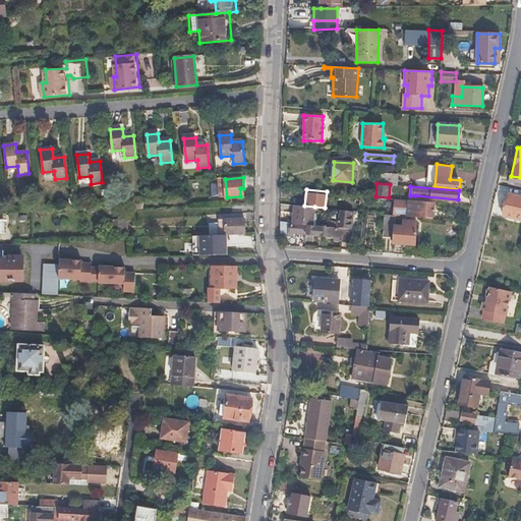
[(520,218),(520,195),(508,193),(503,214),(520,218)]
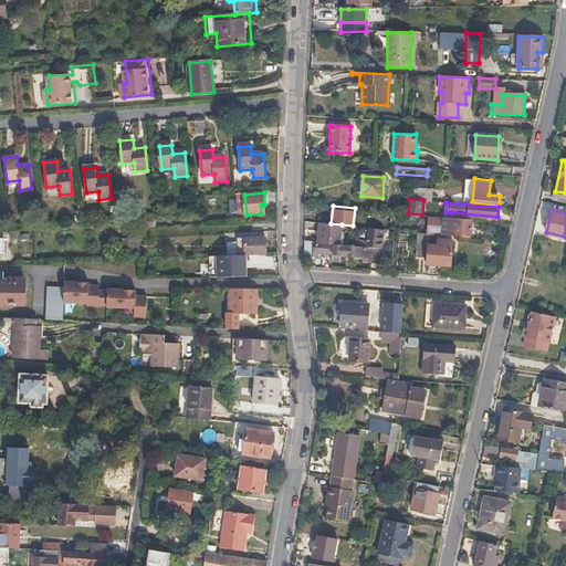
[(471,234),(472,219),(451,218),(430,216),(429,232),(462,236),(463,234),(471,234)]
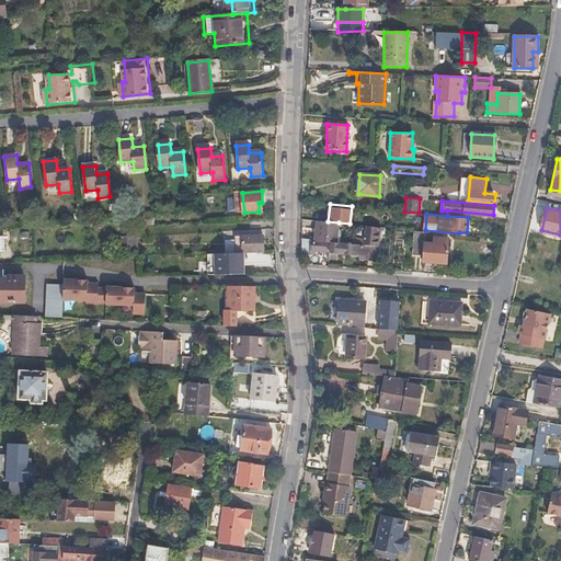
[(336,242),(339,222),(328,221),(319,220),(318,240),(331,241),(336,242)]
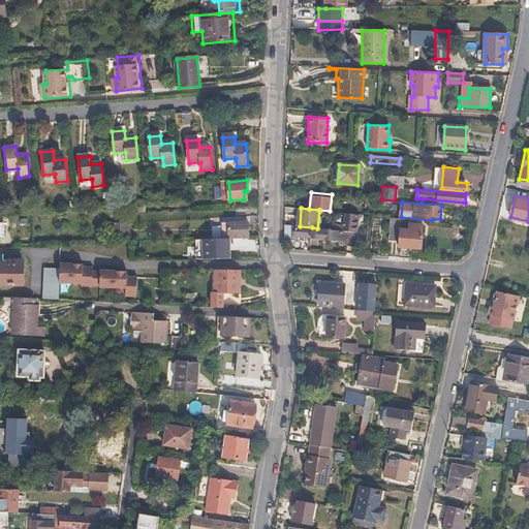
[(354,231),(356,213),(343,212),(342,230),(354,231)]
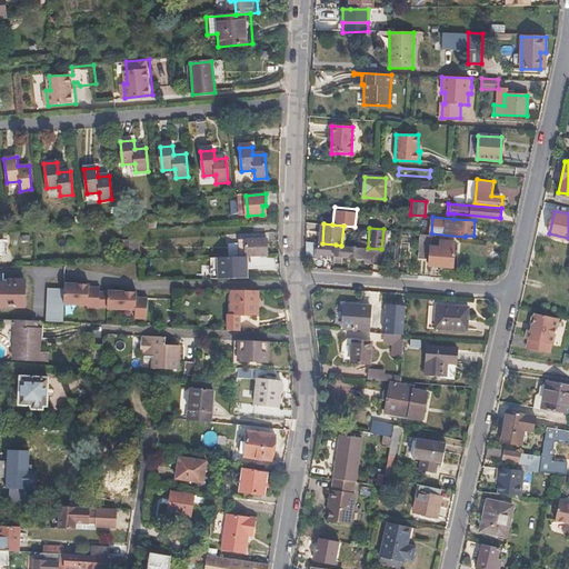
[(453,267),(456,240),(440,239),(439,247),(430,246),(431,233),(420,232),(418,259),(429,259),(429,265),(453,267)]
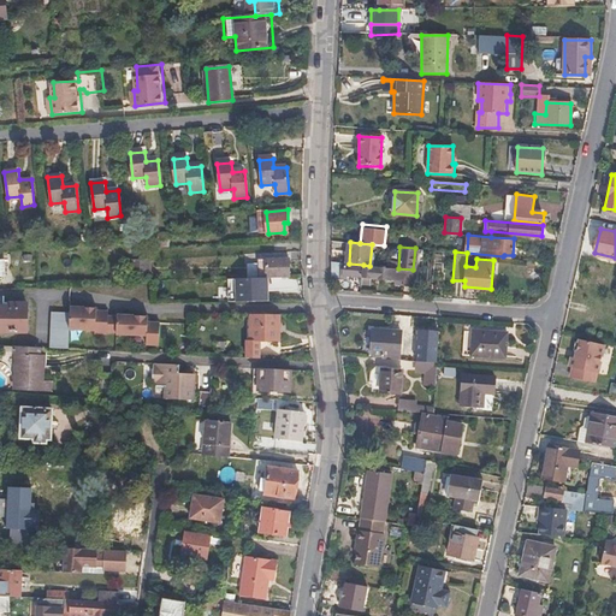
[(290,277),(290,258),(267,258),(267,260),(267,278),(290,277)]
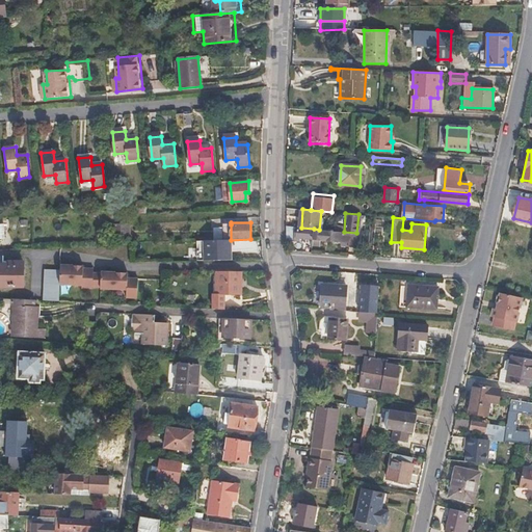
[(132,240),(131,224),(123,224),(124,240),(132,240)]
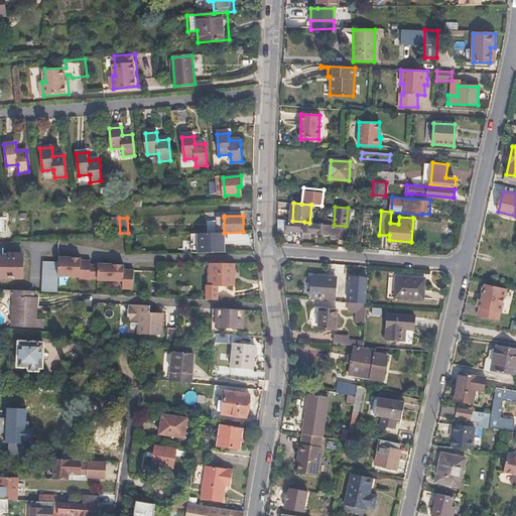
[(278,233),(282,234),(292,234),(292,230),(303,230),(304,222),(292,221),(291,221),(289,220),(278,219),(278,229),(278,233)]
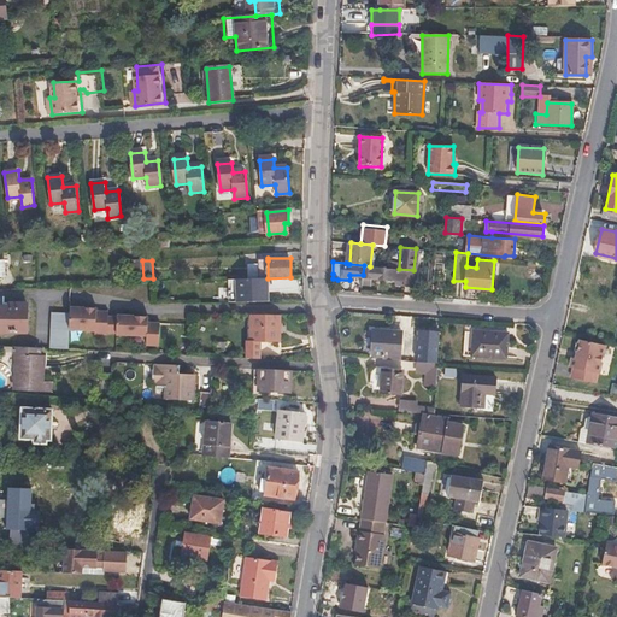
[(415,286),(416,270),(413,270),(399,269),(392,268),(370,266),(364,265),(363,275),(362,283),(371,285),(372,276),(395,278),(395,283),(406,283),(406,286),(415,286)]
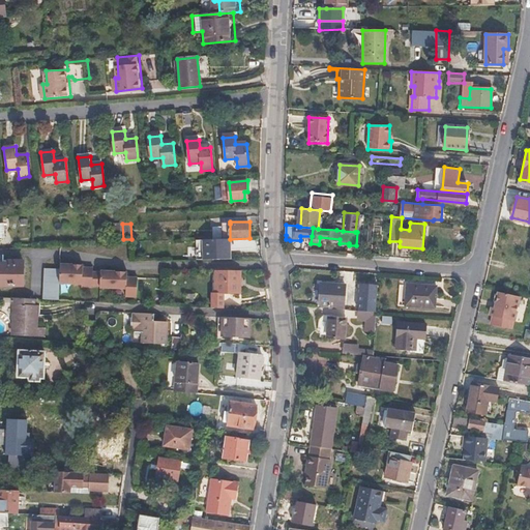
[(230,259),(230,239),(204,240),(205,260),(230,259)]
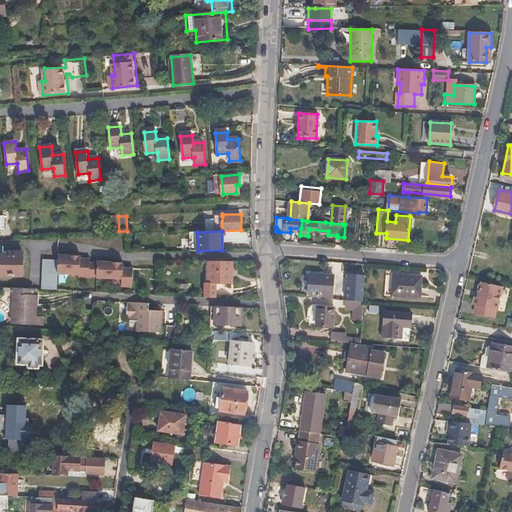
[(26,276),(26,252),(14,252),(14,255),(2,256),(3,276),(26,276)]
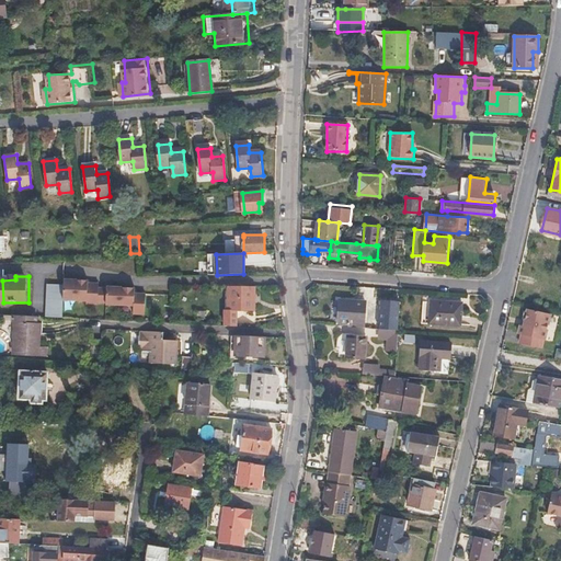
[(65,278),(65,299),(88,300),(88,302),(99,304),(99,302),(107,302),(107,304),(135,305),(134,313),(146,313),(147,294),(136,293),(136,287),(107,286),(107,287),(100,287),(100,283),(89,282),(89,279),(65,278)]
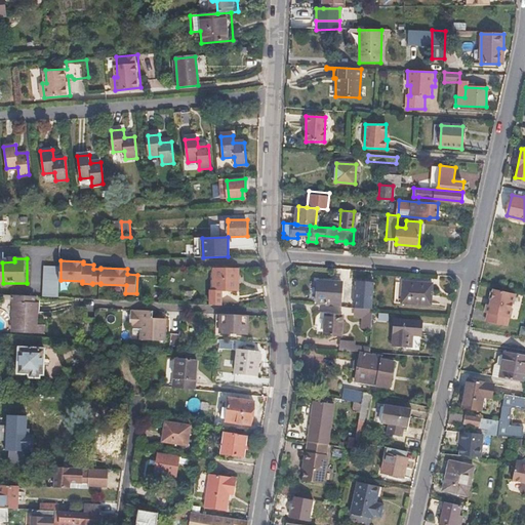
[(237,296),(237,269),(214,268),(214,295),(237,296)]
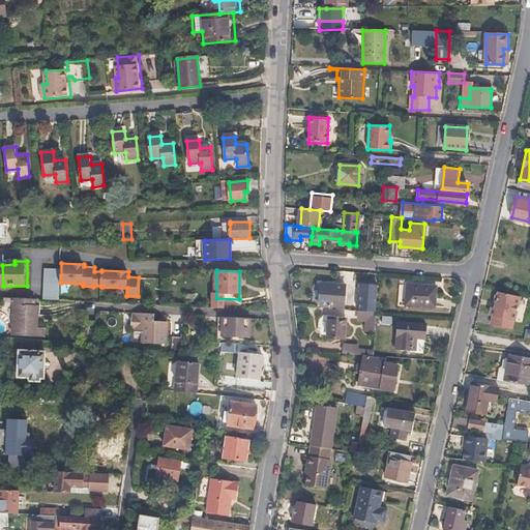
[(343,311),(344,284),(334,284),(320,283),(319,305),(339,306),(339,310),(343,311)]
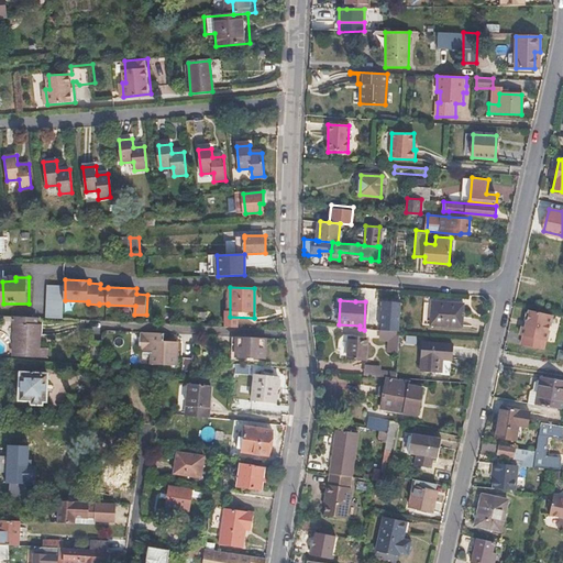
[(399,332),(401,304),(388,302),(385,331),(399,332)]
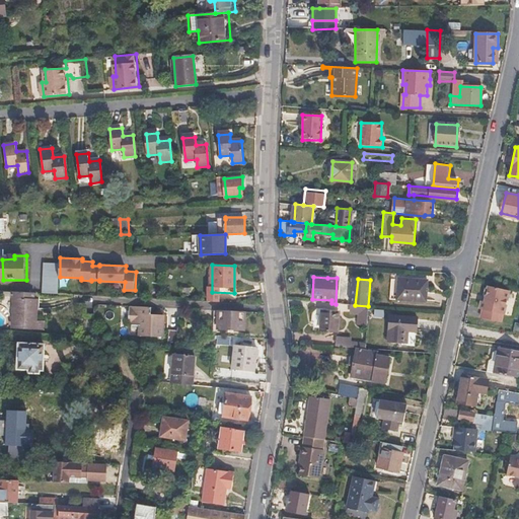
[(427,301),(428,280),(414,279),(413,280),(399,279),(397,299),(427,301)]
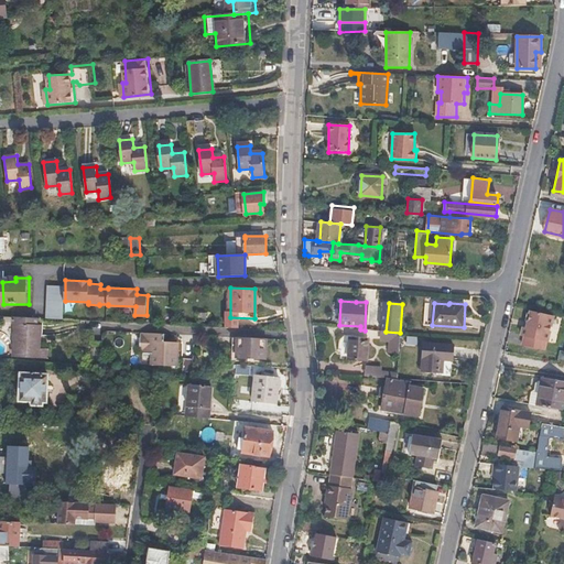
[(553,315),(530,310),(525,312),(524,320),(527,323),(525,327),(523,326),(521,335),(524,336),(522,344),(544,349),(546,340),(548,340),(553,315)]
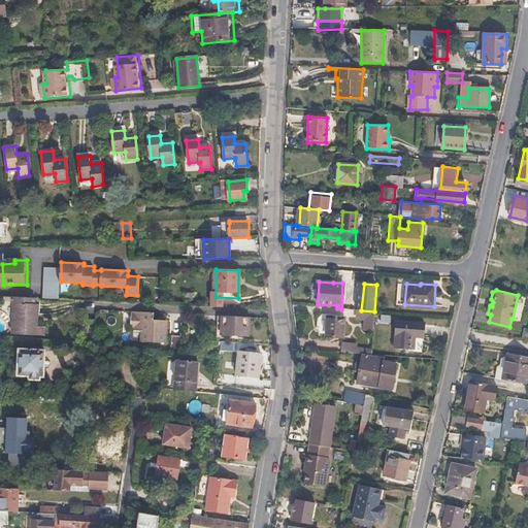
[(37,326),(39,297),(10,295),(8,334),(45,337),(45,326),(37,326)]
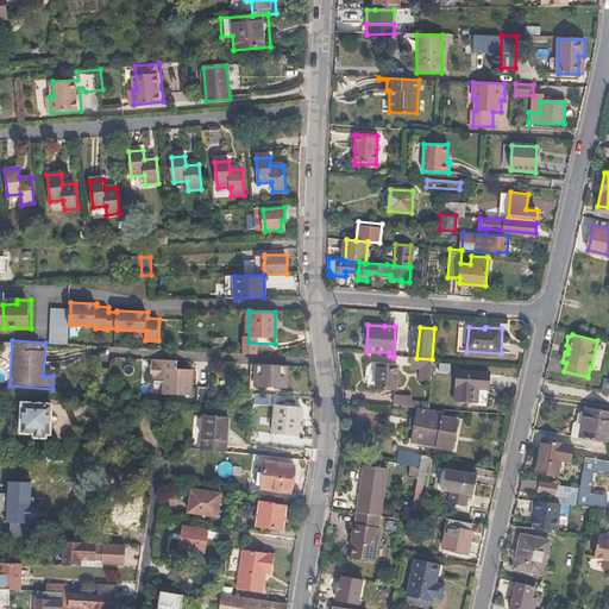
[(190,396),(190,370),(179,369),(179,360),(151,359),(151,382),(164,382),(164,394),(190,396)]
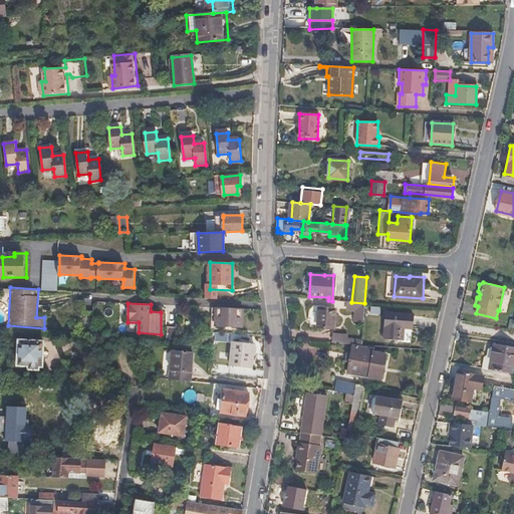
[(242,327),(243,308),(218,307),(217,326),(242,327)]
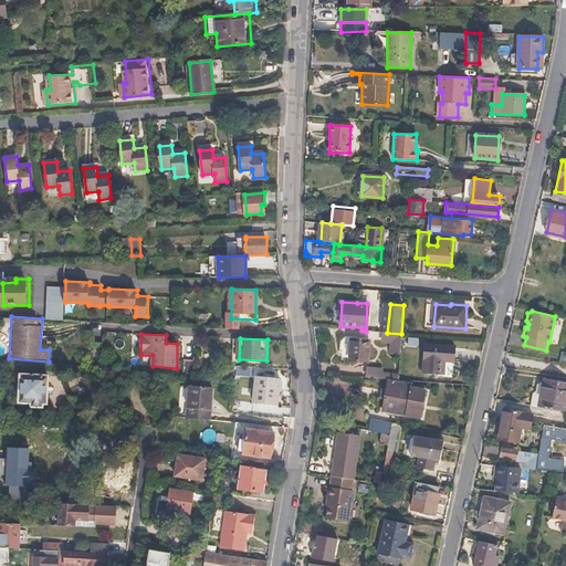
[(367,365),(368,341),(350,339),(349,363),(367,365)]
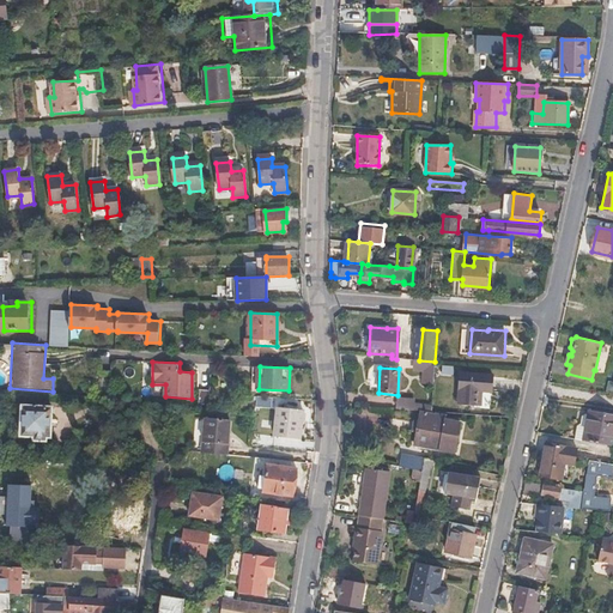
[(490,389),(491,375),(459,372),(456,401),(478,402),(479,389),(490,389)]
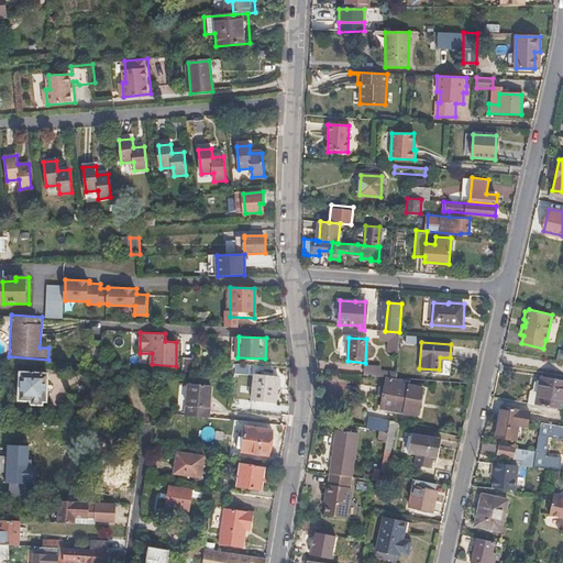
[(194,376),(194,357),(183,357),(181,375),(194,376)]
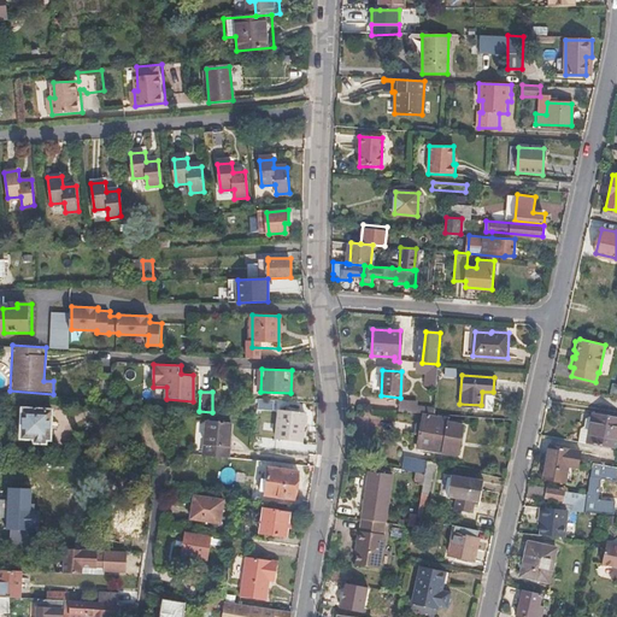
[(257,410),(277,410),(277,399),(257,399),(257,410)]
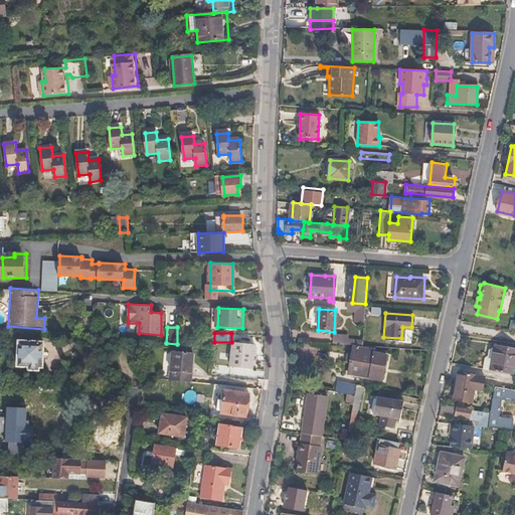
[(331,343),(346,344),(347,335),(332,333),(331,343)]
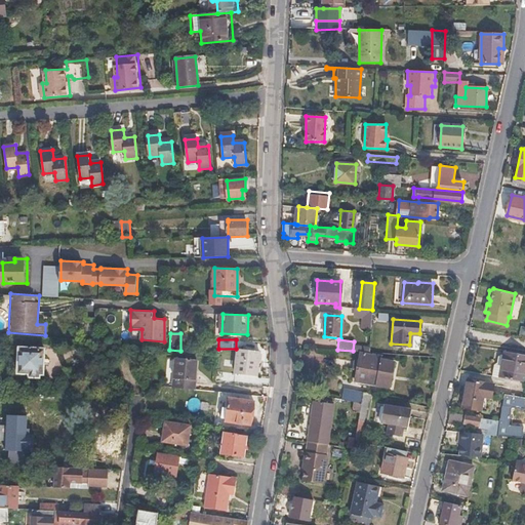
[(43,374),(44,349),(18,348),(17,372),(29,373),(29,377),(39,377),(39,374),(43,374)]
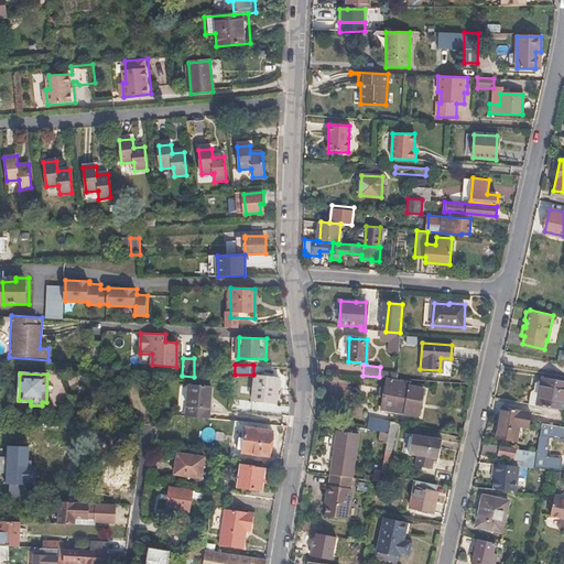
[(277,403),(279,378),(257,375),(253,401),(277,403)]
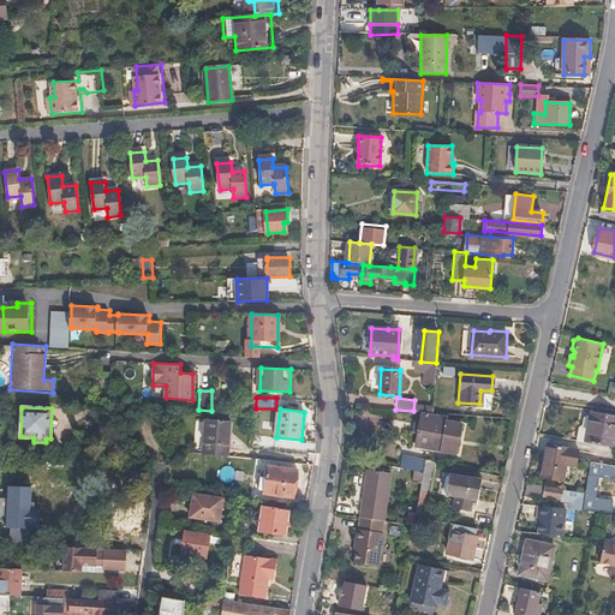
[(577,440),(586,441),(614,447),(614,441),(614,416),(591,412),(590,416),(586,417),(583,418),(583,424),(579,428),(577,440)]
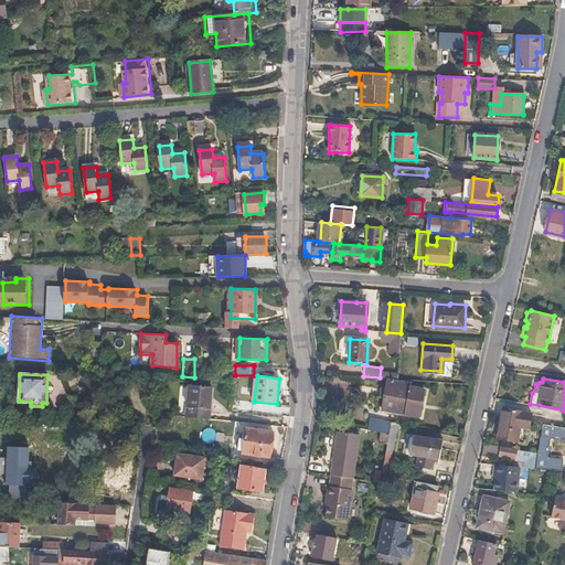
[(419,418),(424,391),(411,388),(411,384),(387,380),(382,412),(411,416),(419,418)]
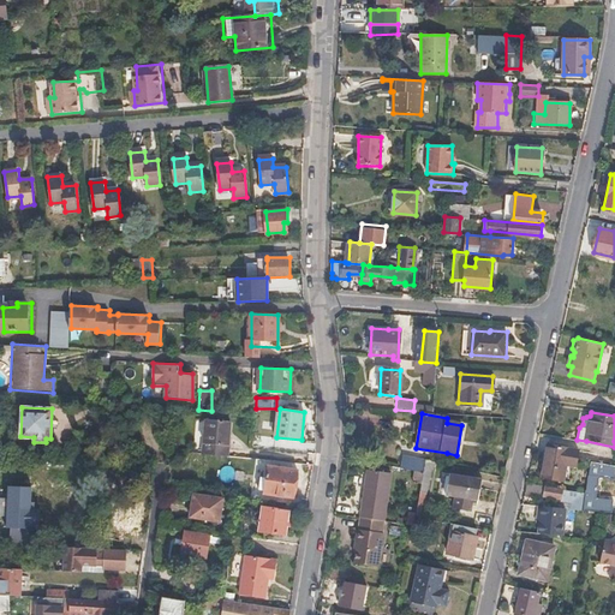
[(228,457),(232,422),(208,419),(204,454),(228,457)]
